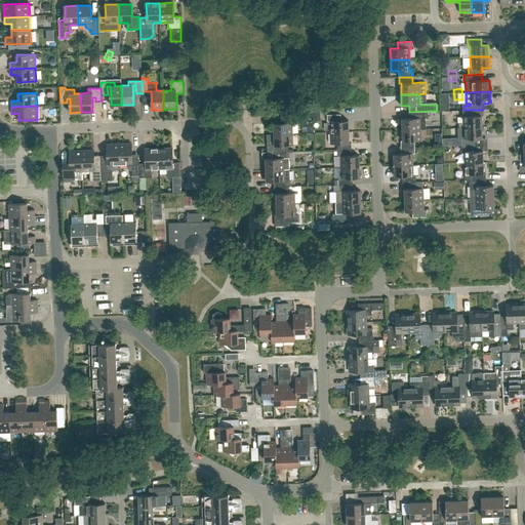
[(482,116),(483,116),(483,110),(463,110),(462,110),(463,127),(482,127),(482,116)]
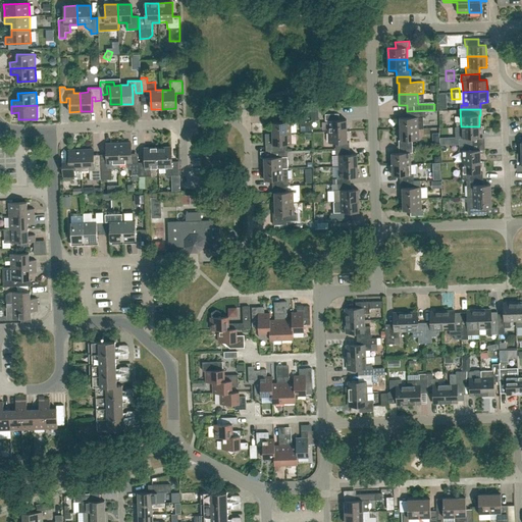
[(407,117),(400,117),(400,129),(418,128),(424,128),(423,117),(426,117),(426,110),(407,111),(407,117)]
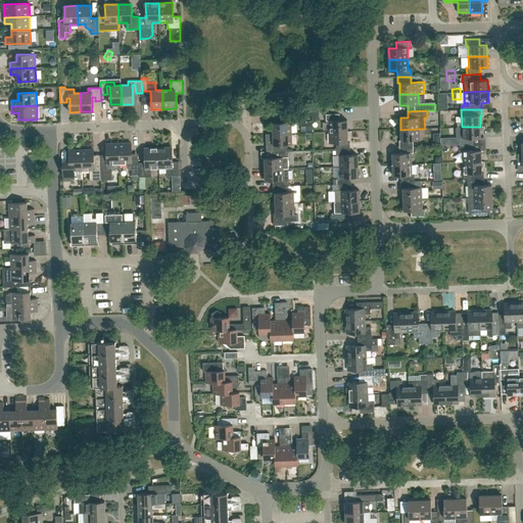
[(326,121),(328,121),(329,132),(347,131),(347,120),(339,121),(339,113),(326,114),(326,121)]
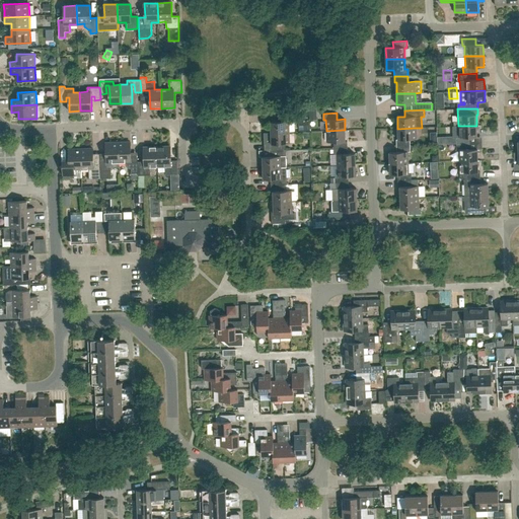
[(271,122),(271,133),(289,132),(289,122),(291,122),(291,115),(278,115),(278,122),(271,122)]
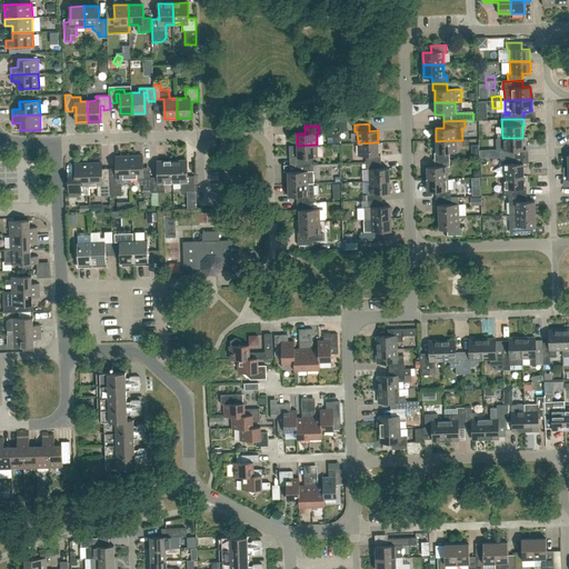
[(497,150),(500,150),(500,158),(515,157),(515,150),(522,150),(522,138),(502,138),(497,139),(497,150)]
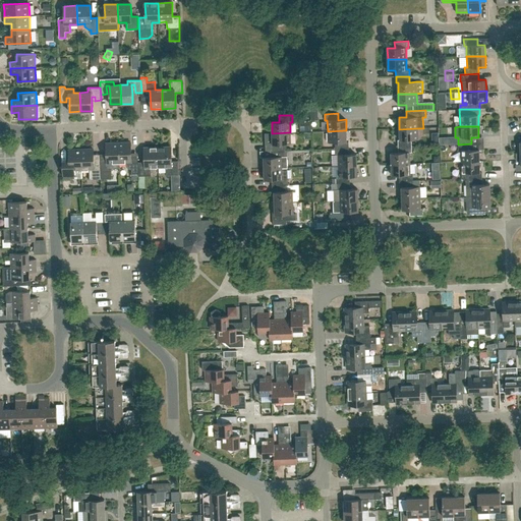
[(400,139),(398,140),(398,147),(411,146),(411,139),(418,139),(417,128),(399,129),(400,139)]
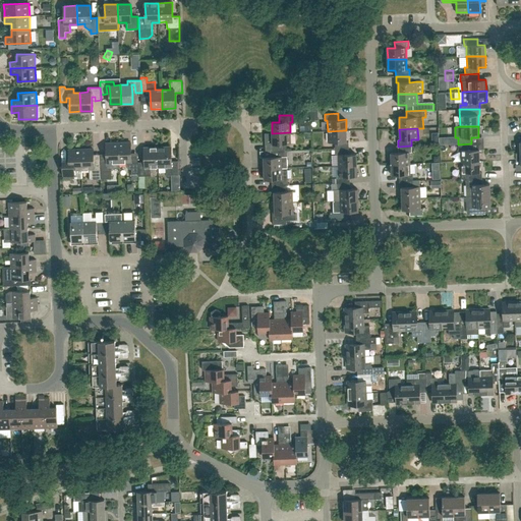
[(335,142),(335,149),(349,148),(348,141),(346,141),(346,130),(328,131),(328,142),(335,142)]
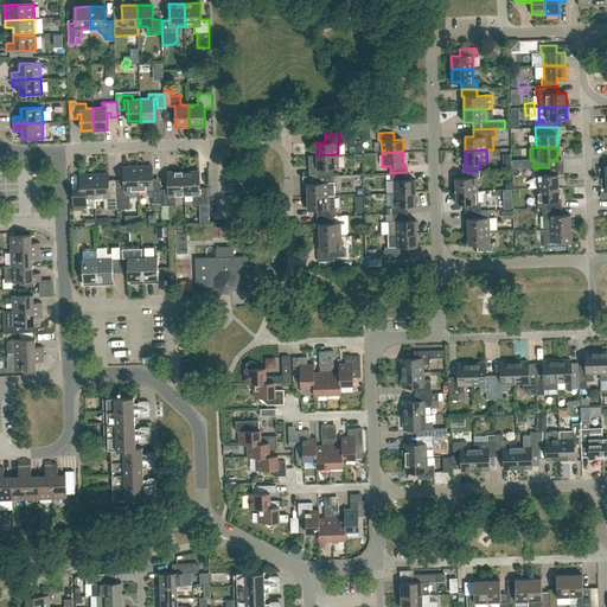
[(315,176),(331,176),(334,176),(334,168),(339,167),(338,154),(317,155),(308,155),(308,165),(312,165),(312,168),(315,168),(315,176)]
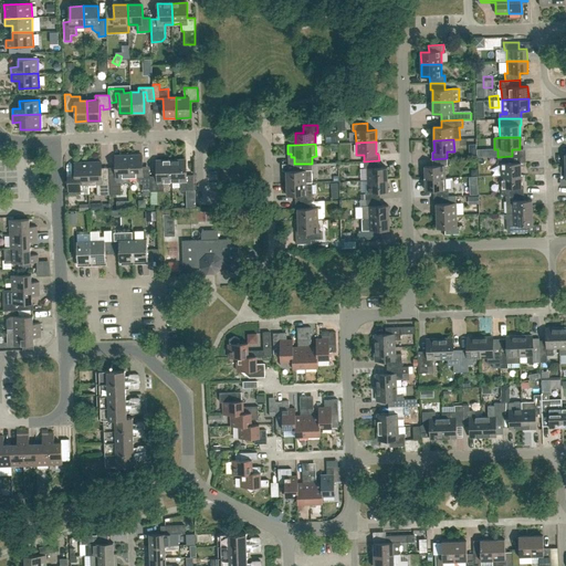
[(128,155),(115,156),(116,173),(109,174),(111,195),(122,195),(121,182),(123,182),(123,177),(129,177),(128,155)]
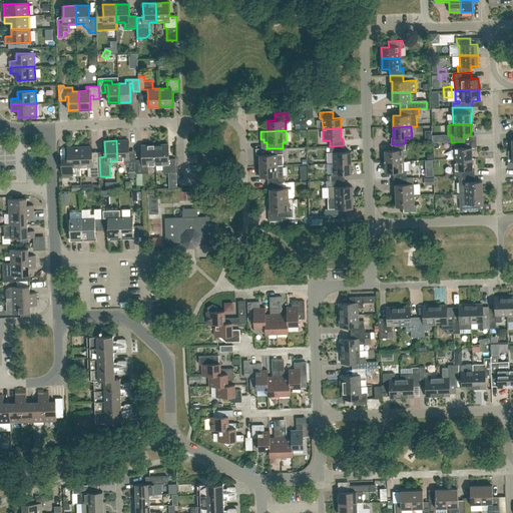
[(129,153),(128,140),(116,140),(117,160),(124,159),(124,162),(126,166),(128,166),(128,171),(129,171),(129,177),(135,177),(135,171),(136,171),(135,159),(135,153),(129,153)]
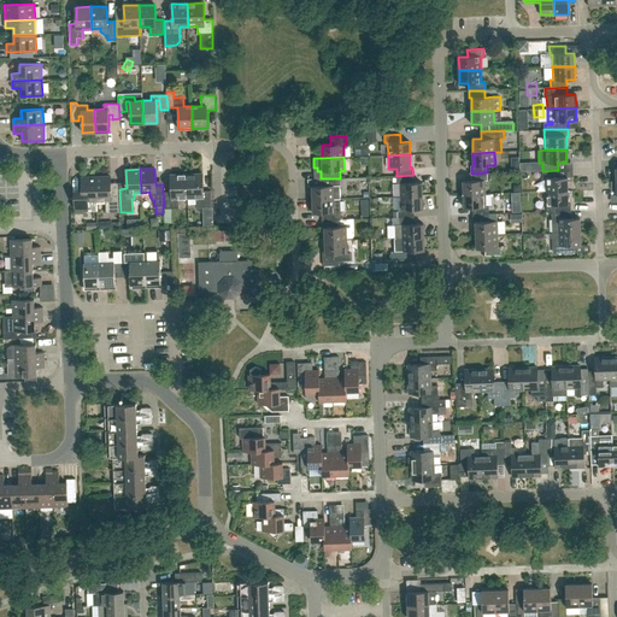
[(542,178),(546,178),(546,192),(568,191),(568,177),(559,177),(558,170),(542,171),(542,178)]
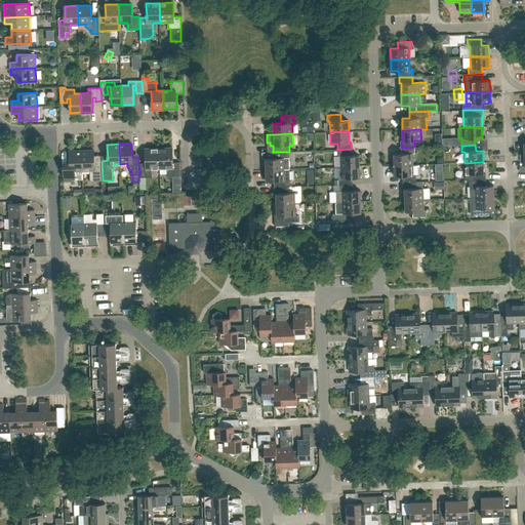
[(401,154),(394,154),(394,165),(413,164),(412,154),(415,154),(414,147),(401,148),(401,154)]
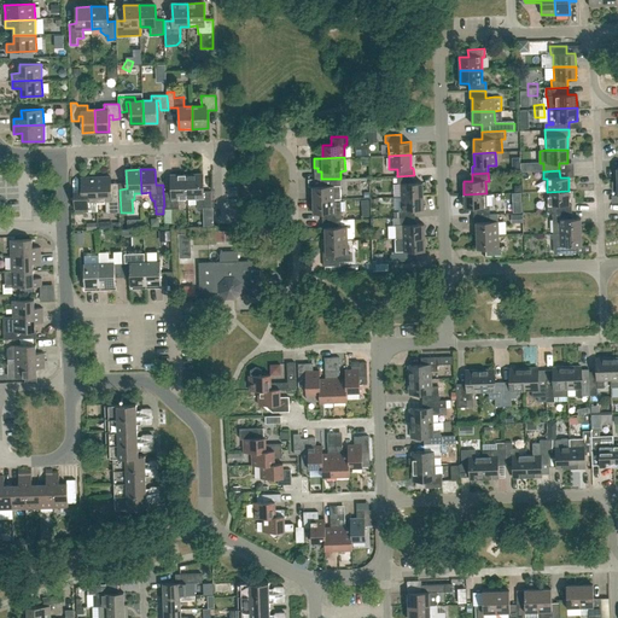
[(204,191),(203,174),(187,175),(187,198),(197,198),(197,208),(204,208),(211,208),(211,191),(204,191)]
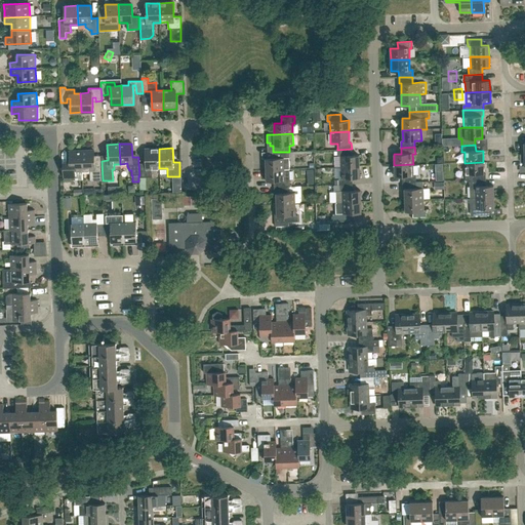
[(152,177),(152,168),(159,168),(159,149),(145,149),(146,163),(138,163),(139,175),(139,177),(152,177)]
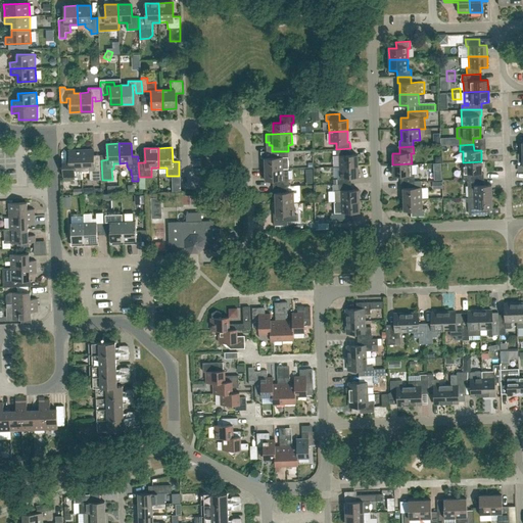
[(339,155),(339,167),(358,165),(358,154),(350,154),(350,148),(336,149),(336,155),(339,155)]
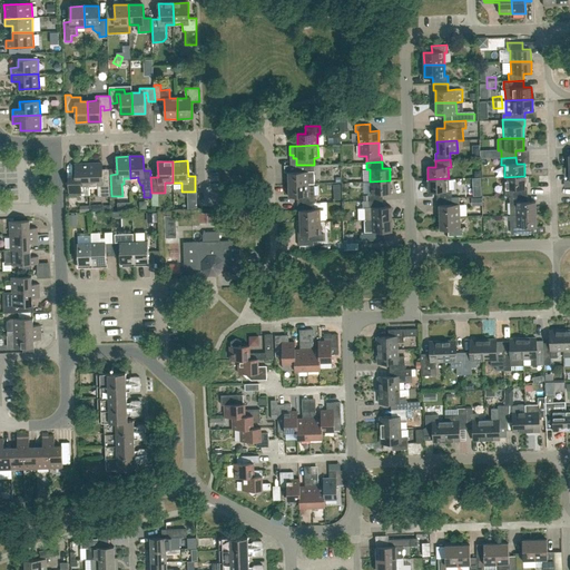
[(109,180),(102,180),(101,163),(89,164),(89,185),(98,185),(98,196),(110,196),(109,180)]
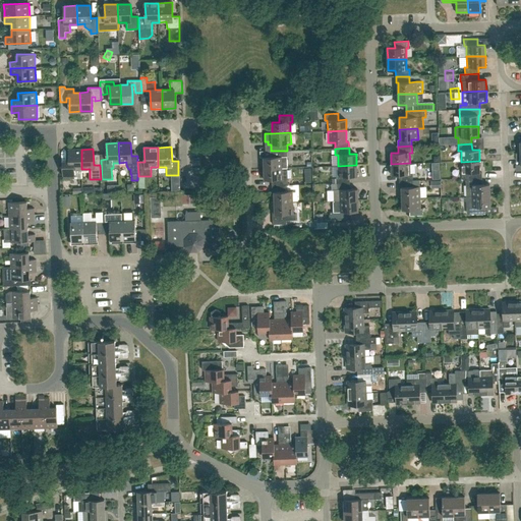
[(69,150),(69,161),(63,161),(63,179),(82,179),(81,169),(81,150),(69,150)]
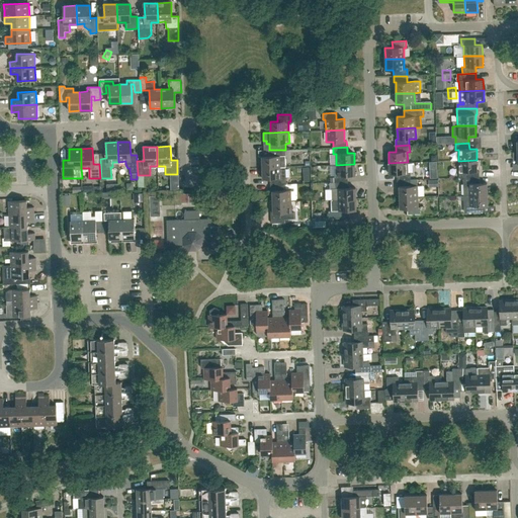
[(269,156),(262,156),(262,168),(286,167),(285,150),(282,150),(269,150),(269,156)]
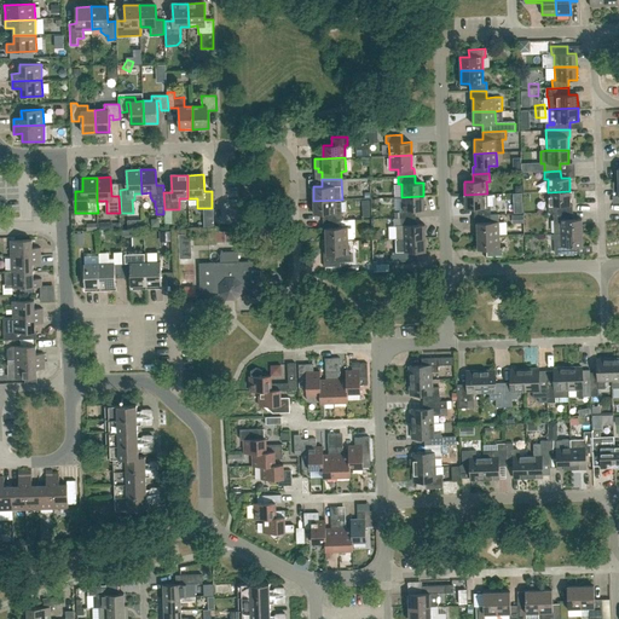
[(570,191),(548,192),(548,206),(549,213),(554,213),(556,213),(573,212),(572,204),(571,204),(570,191)]
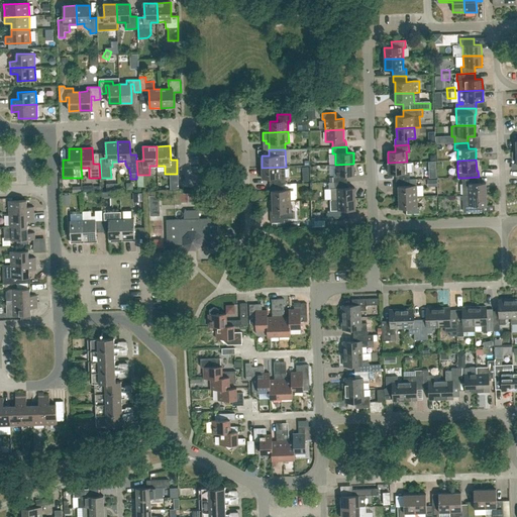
[(389,174),(396,174),(396,180),(410,180),(409,173),(407,173),(407,162),(388,163),(389,174)]
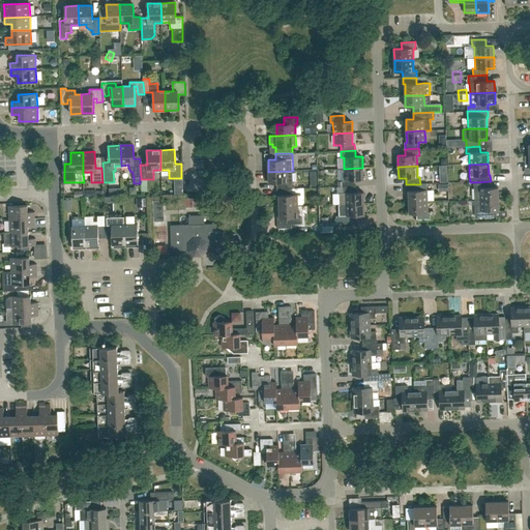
[(345,180),(342,180),(342,186),(356,186),(356,180),(363,179),(362,168),(344,169),(345,180)]
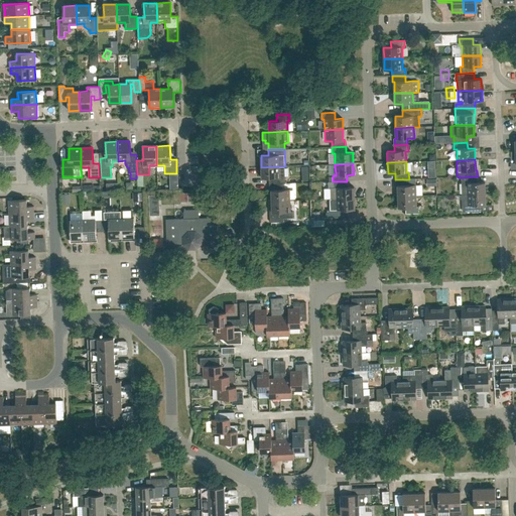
[(262,178),(269,177),(269,183),(282,183),(285,183),(285,166),(261,167),(262,178)]
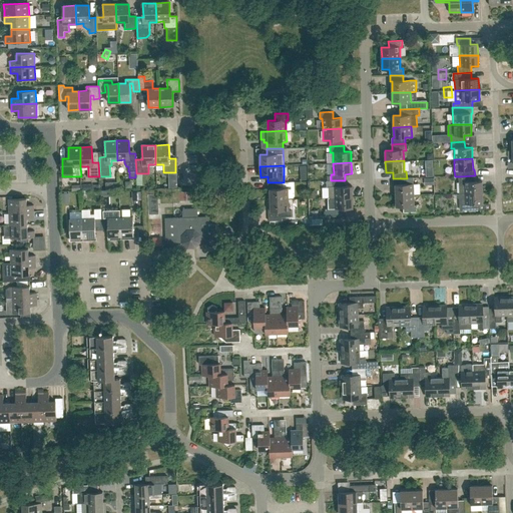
[(482,181),(475,181),(475,175),(461,176),(459,176),(459,193),(482,192),(482,181)]
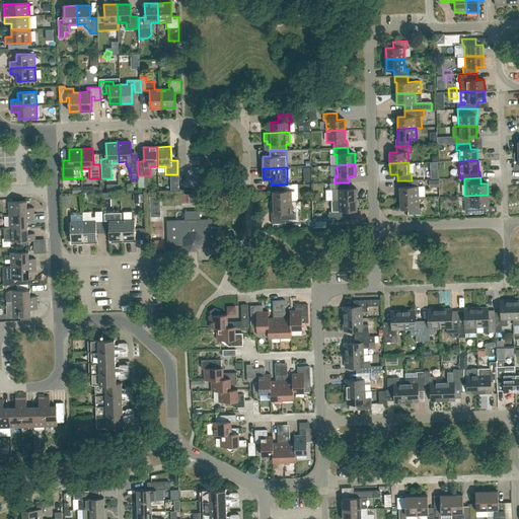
[(412,180),(397,180),(397,187),(399,187),(400,198),(419,197),(418,179),(412,180)]
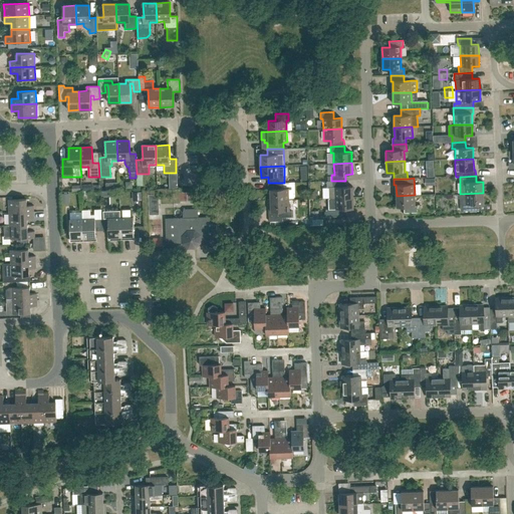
[(329,198),(334,198),(353,198),(352,187),(345,187),(345,181),(331,181),(327,181),(327,188),(329,188),(329,198)]
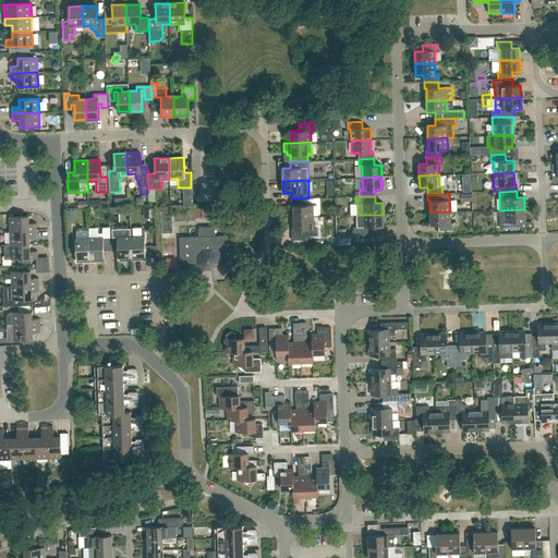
[(291,206),(293,206),(294,218),(314,217),(313,205),(306,205),(305,198),(291,198),(291,206)]
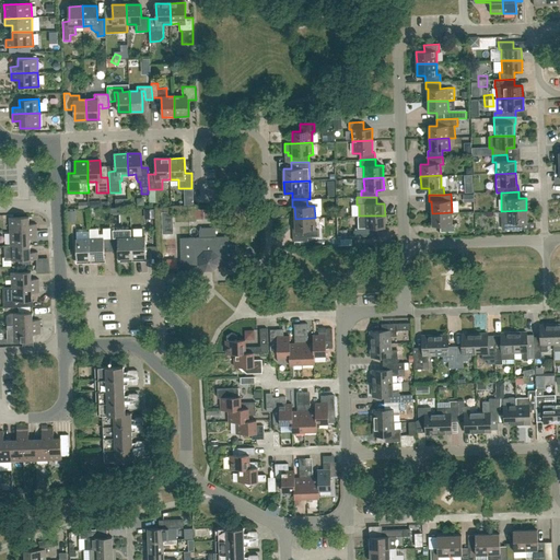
[(520,222),(527,222),(526,210),(501,211),(502,230),(520,230),(520,222)]
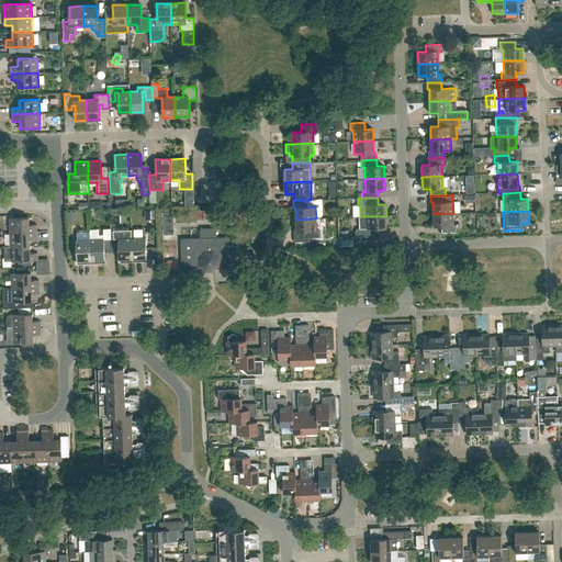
[(163,213),(163,235),(173,235),(173,213),(163,213)]
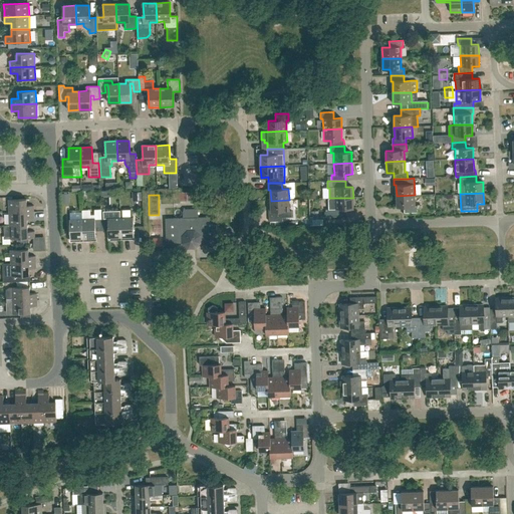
[(397,196),(397,207),(404,207),(404,213),(418,213),(418,206),(415,206),(415,195),(397,196)]
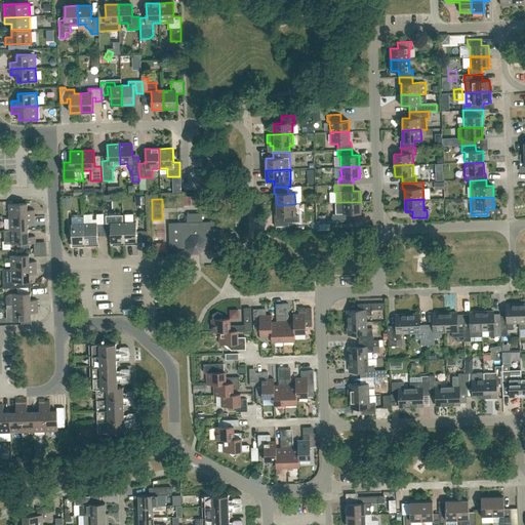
[(361,202),(341,202),(336,202),(335,202),(336,213),(333,213),(333,220),(354,219),(354,213),(361,213),(361,202)]
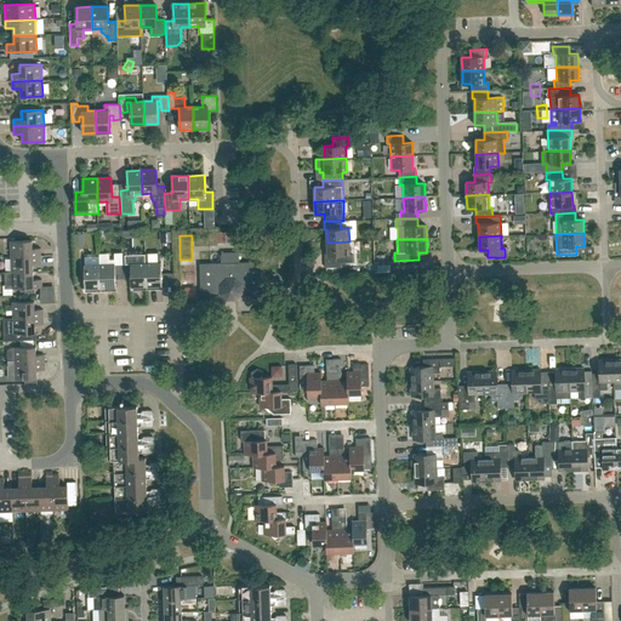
[(40,249),(33,249),(32,240),(10,240),(11,257),(41,256),(40,249)]
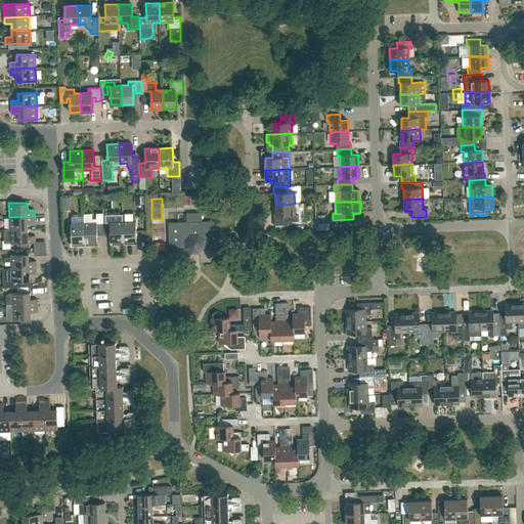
[(297,215),(295,215),(295,204),(276,205),(276,216),(276,219),(274,219),(274,225),(288,225),(288,221),(298,221),(297,215)]
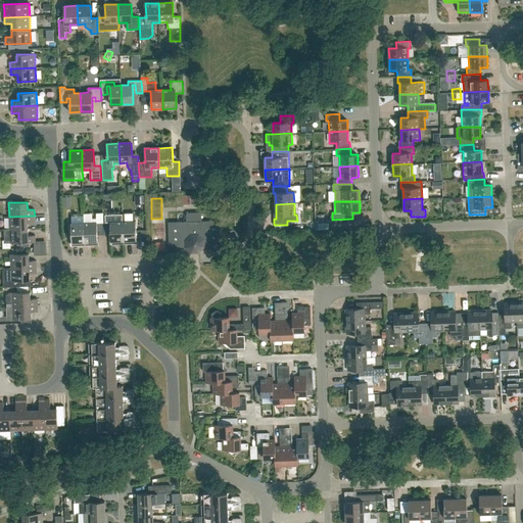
[(100,219),(100,208),(80,208),(80,218),(100,219)]
